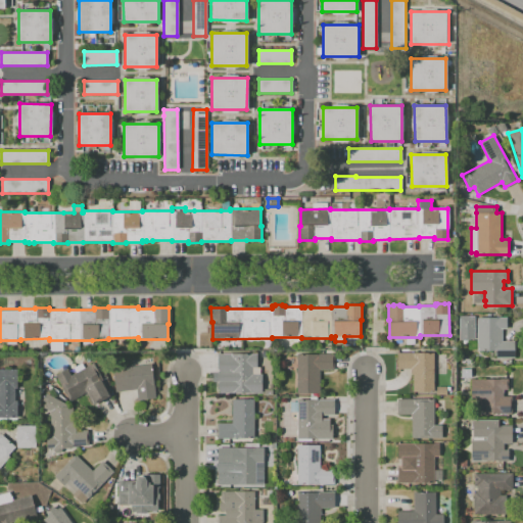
[(459,340),(459,316),(475,316),(475,339),(470,339),(470,340),(459,340)]
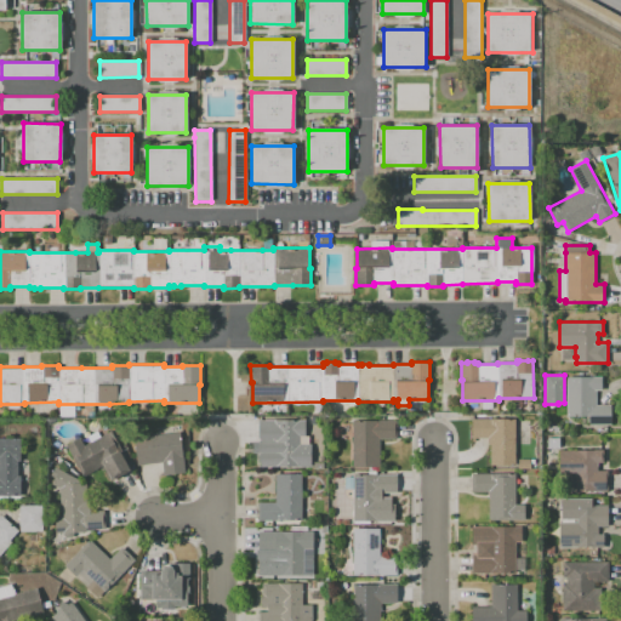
[(568,416),(568,377),(592,377),(592,376),(602,376),(602,391),(596,391),(596,405),(611,405),(611,425),(590,425),(590,416),(568,416)]
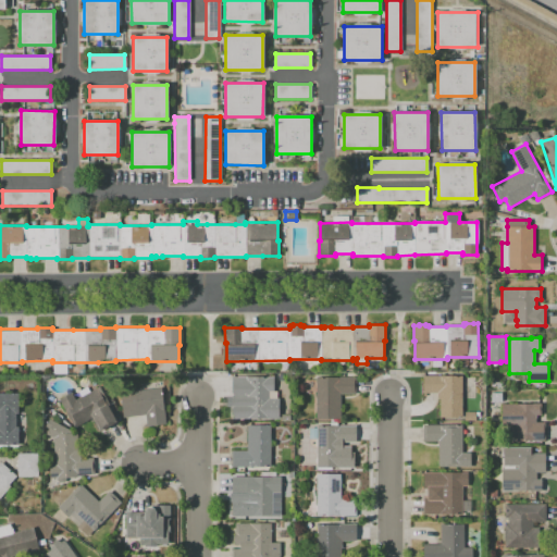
[(440,417),(440,398),(437,398),(437,393),(423,393),(423,374),(462,375),(462,417),(440,417)]
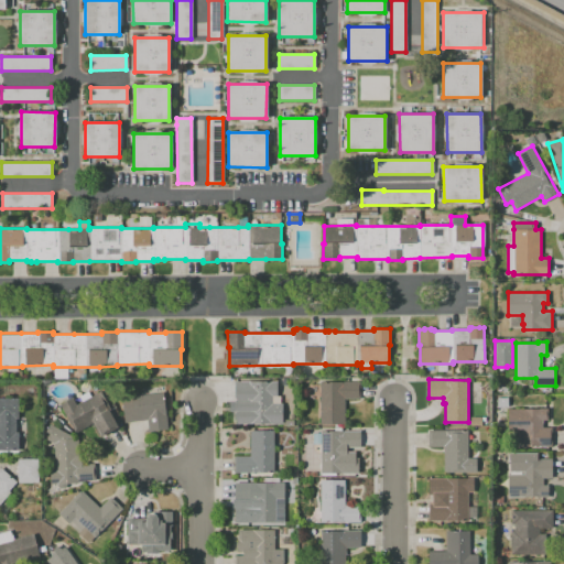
[(236,423),(237,420),(235,420),(236,413),(236,411),(234,411),(235,402),(236,402),(236,399),(235,399),(235,381),(277,381),(275,397),(272,397),(272,403),(282,403),(282,424),(236,423)]
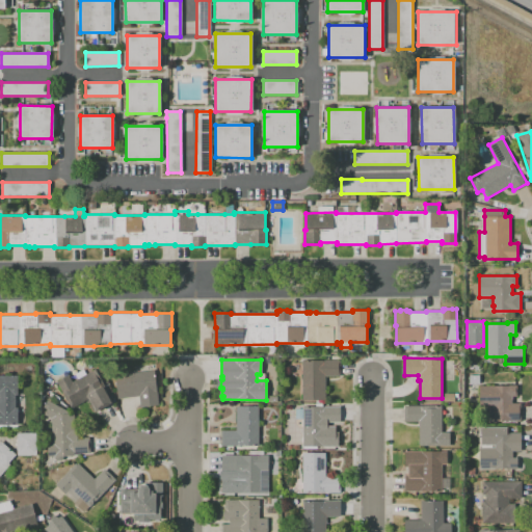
[(325,376),(325,399),(302,399),(302,361),(323,361),(323,360),(340,360),(340,376),(325,376)]
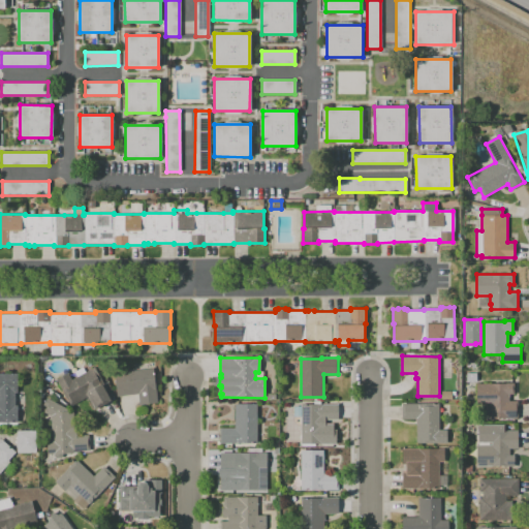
[(55,379),(67,373),(71,380),(93,368),(96,374),(98,372),(101,377),(99,377),(112,400),(93,410),(87,398),(71,406),(70,404),(69,405),(55,379)]
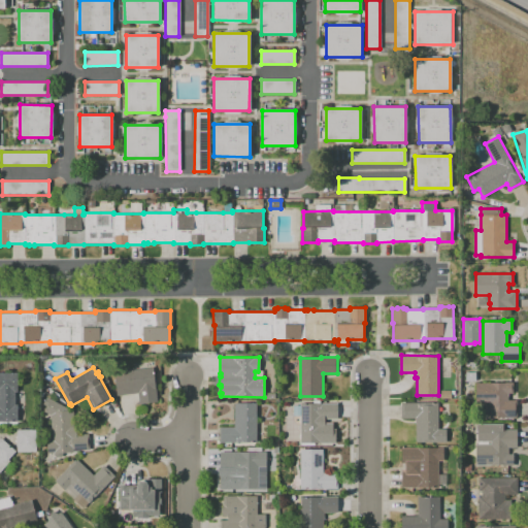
[(139,404),(137,393),(117,396),(113,372),(153,367),(157,402),(139,404)]
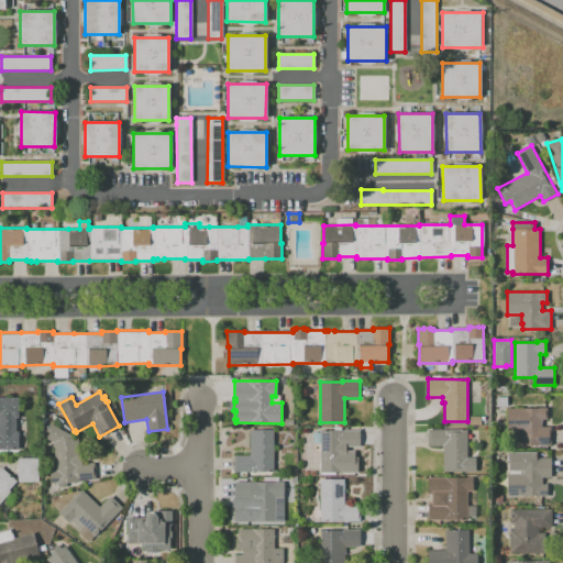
[(497,406),(497,397),(507,397),(507,406),(497,406)]
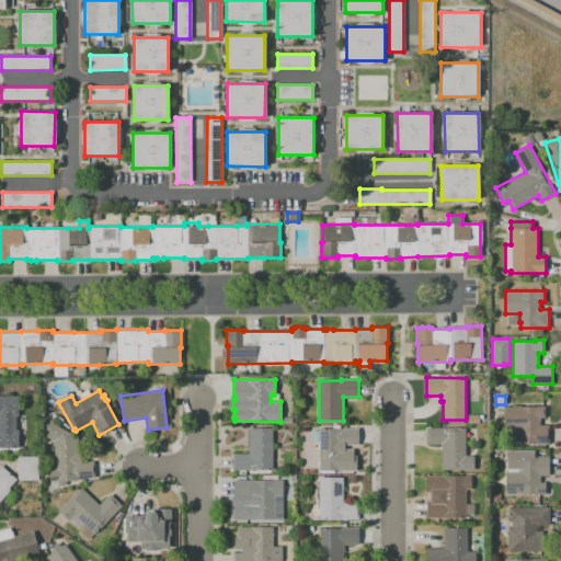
[(0,448),(0,397),(18,397),(18,416),(15,416),(15,430),(18,430),(18,448),(0,448)]
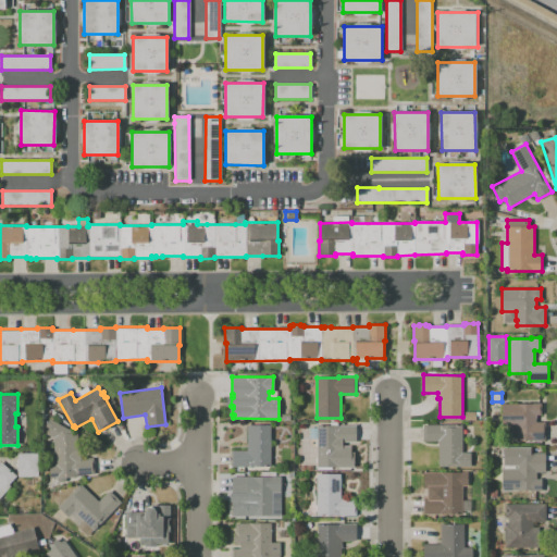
[(544,441),(534,441),(518,441),(518,437),(508,437),(508,426),(502,426),(502,404),(541,404),(541,415),(536,415),(536,422),(544,422),(544,441)]
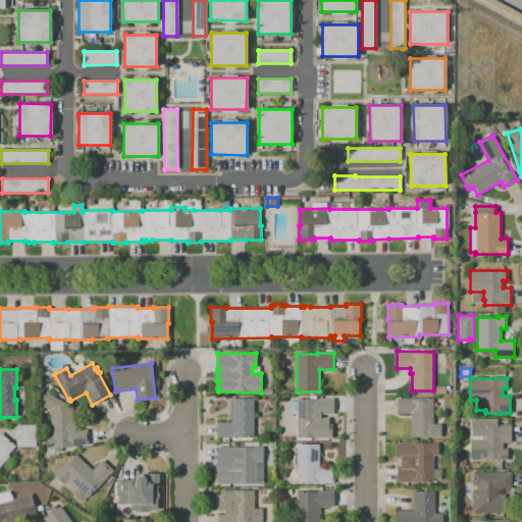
[(435,385),(446,386),(446,394),(434,394),(435,385)]
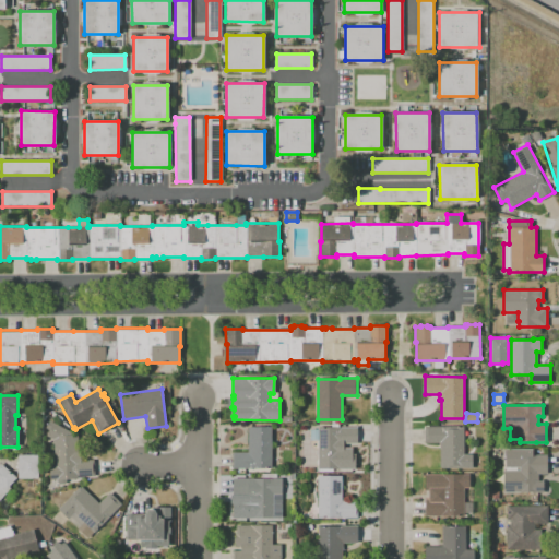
[(49,480),(49,465),(55,465),(54,440),(46,436),(48,429),(45,428),(49,420),(76,436),(78,452),(81,452),(81,461),(94,460),(95,476),(78,476),(78,478),(66,479),(66,482),(63,484),(59,484),(56,482),(56,479),(49,480)]
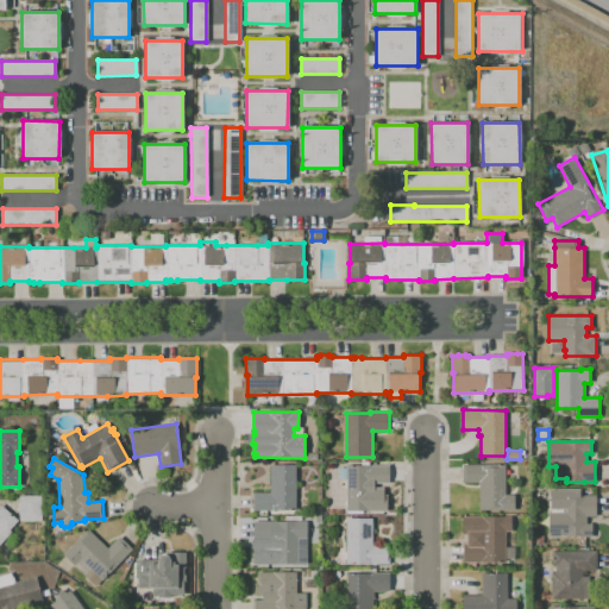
[(463,483),(463,464),(506,464),(504,495),(515,495),(514,512),(482,510),(482,508),(479,508),(479,483),(463,483)]
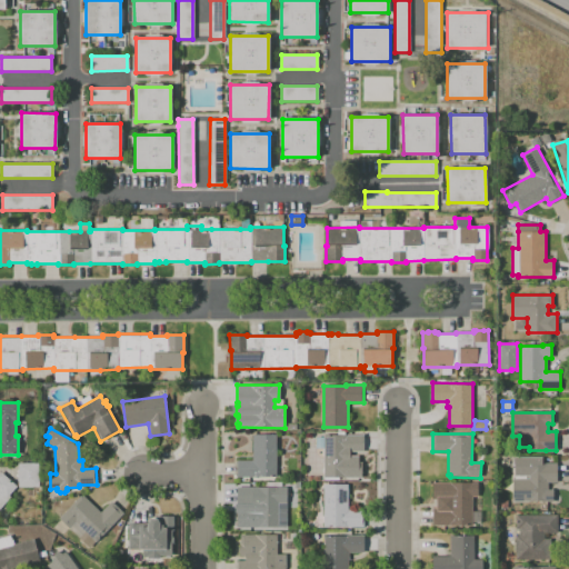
[(237,477),(237,460),(252,460),(252,435),(277,435),(276,477),(237,477)]
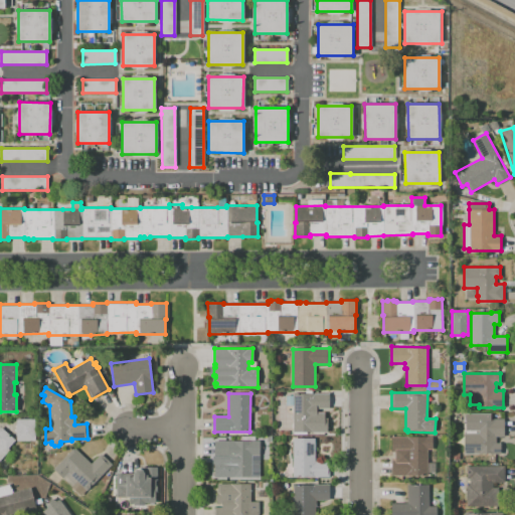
[(293,433),(293,393),(329,393),(329,408),(317,408),(317,412),(325,412),(325,418),(327,418),(327,433),(293,433)]
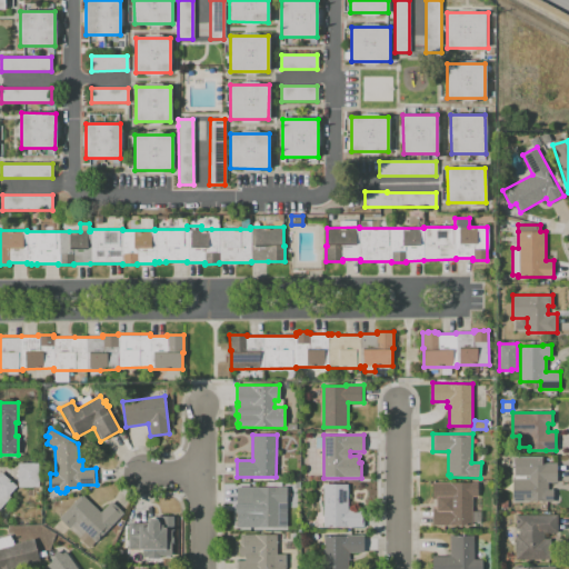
[(512,501),(512,479),(528,479),(528,476),(513,476),(513,457),(542,457),(542,463),(546,463),(557,463),(557,483),(547,483),(548,490),(552,490),(552,501),(543,501),(512,501)]
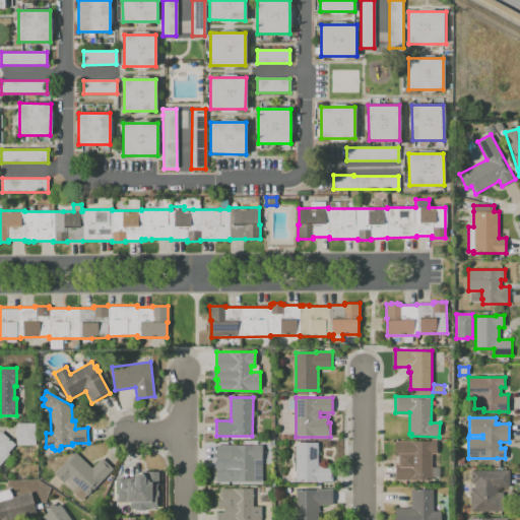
[(16,445),(16,423),(36,424),(36,445),(16,445)]
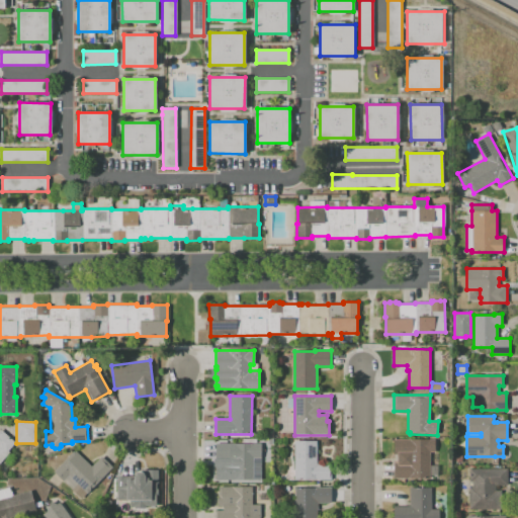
[(0,429),(15,442),(7,450),(9,451),(0,460),(0,429)]
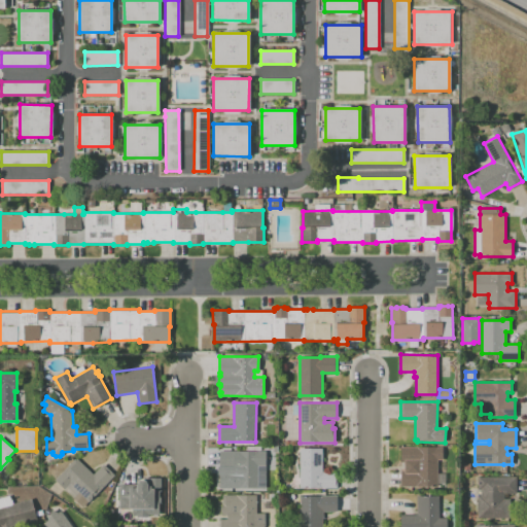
[(437,487),(400,487),(400,470),(405,470),(405,462),(400,462),(400,447),(442,447),(442,460),(437,460),(437,487)]
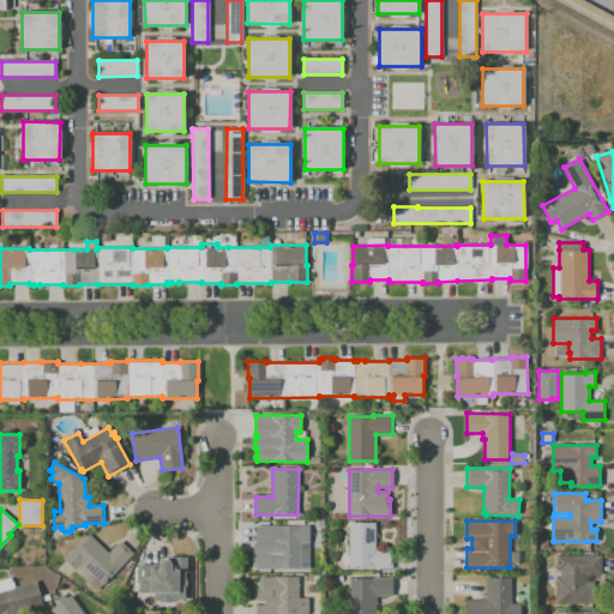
[(349,570),(349,523),(375,523),(375,551),(391,551),(391,570),(349,570)]
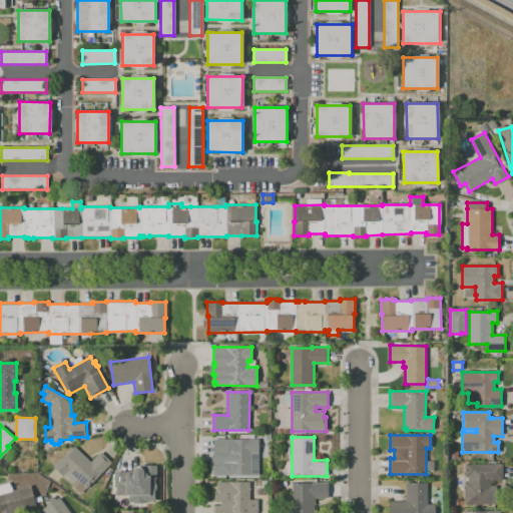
[(229,475),(229,456),(213,456),(213,439),(259,439),(259,454),(259,475),(229,475)]
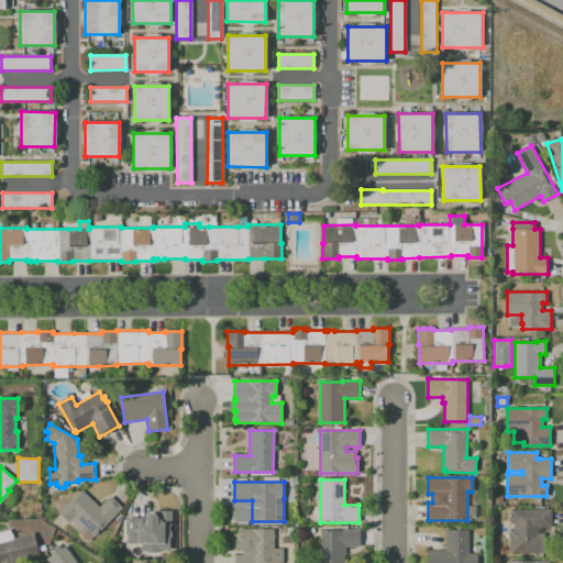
[(58,514),(80,490),(80,492),(81,490),(99,508),(110,497),(122,508),(110,520),(95,537),(75,517),(68,523),(58,514)]
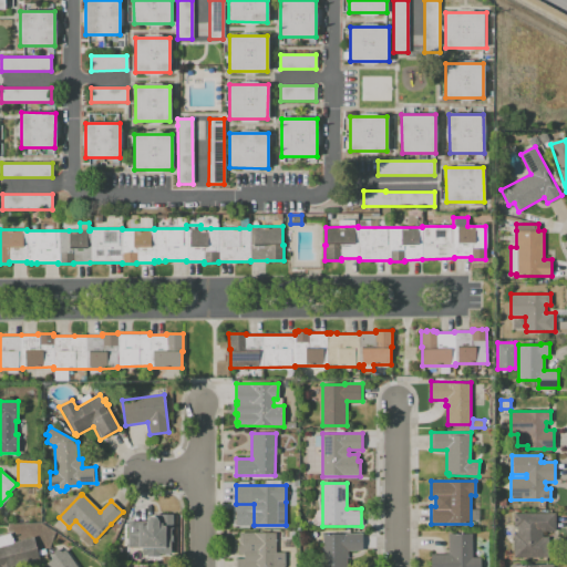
[(514,557),(514,534),(517,534),(517,526),(514,526),(514,513),(556,513),(556,531),(543,531),(543,536),(548,536),(548,557),(514,557)]
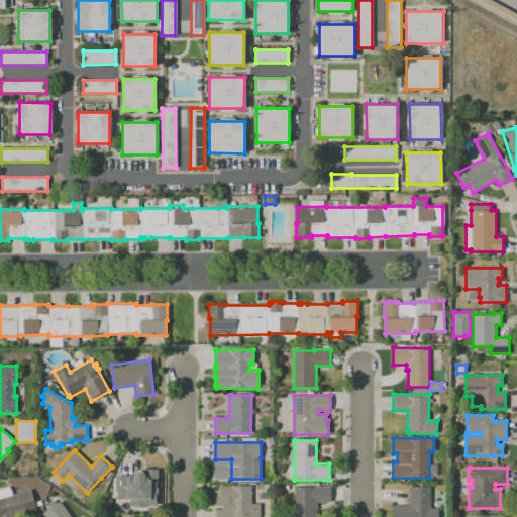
[(116,475),(125,475),(125,479),(133,479),(133,475),(136,472),(142,472),(145,475),(145,470),(158,470),(158,483),(156,483),(156,506),(146,506),(146,499),(136,499),(136,506),(129,506),(129,499),(116,499),(116,475)]
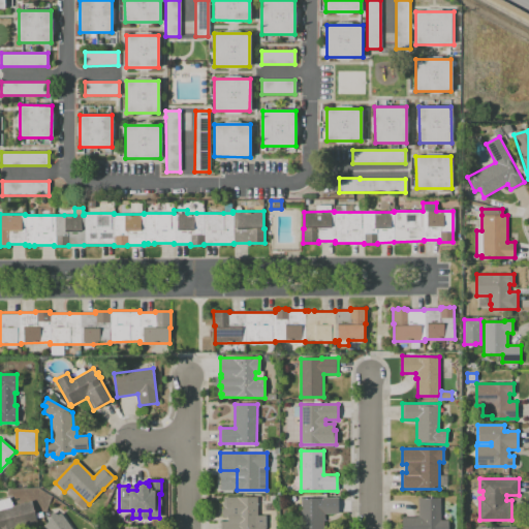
[(220,528),(220,521),(228,521),(228,517),(222,517),(222,505),(223,505),(223,497),(257,497),(257,516),(266,516),(266,528),(220,528)]
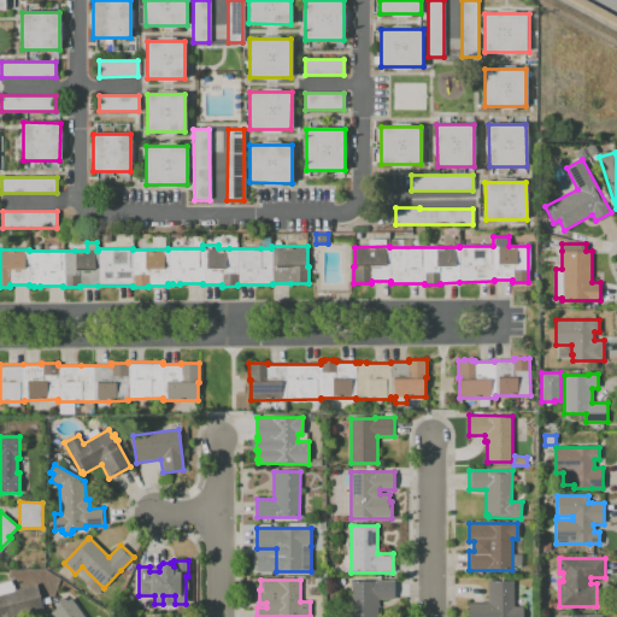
[(377,616),(350,616),(350,581),(375,581),(375,580),(394,580),(394,599),(378,599),(378,607),(377,607),(377,616)]
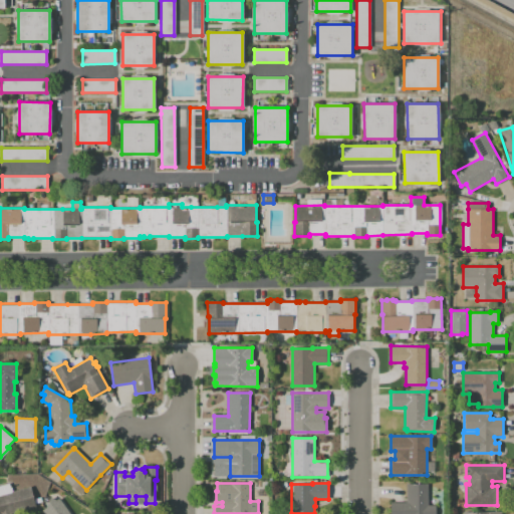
[(0,513),(0,486),(9,484),(11,492),(30,487),(36,509),(16,513),(0,513)]
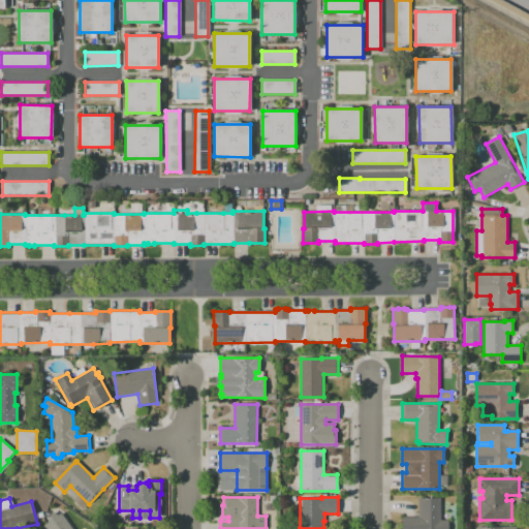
[(448,528),(402,528),(402,518),(418,518),(418,498),(440,498),(440,520),(448,520),(448,528)]
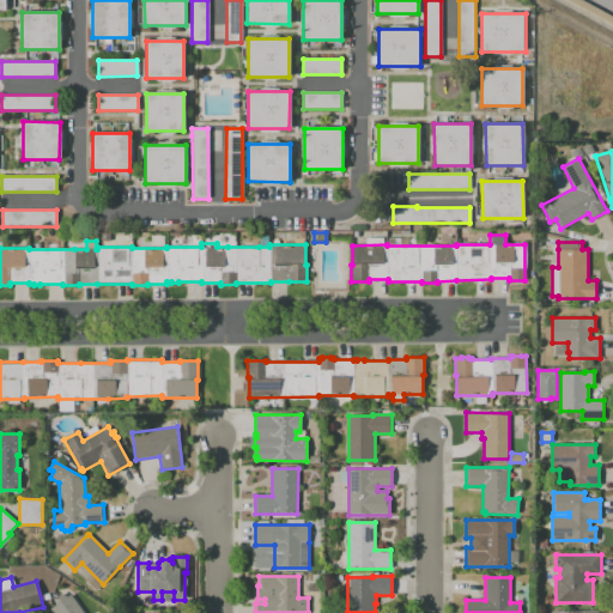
[(52,612),(49,610),(71,594),(84,612),(52,612)]
